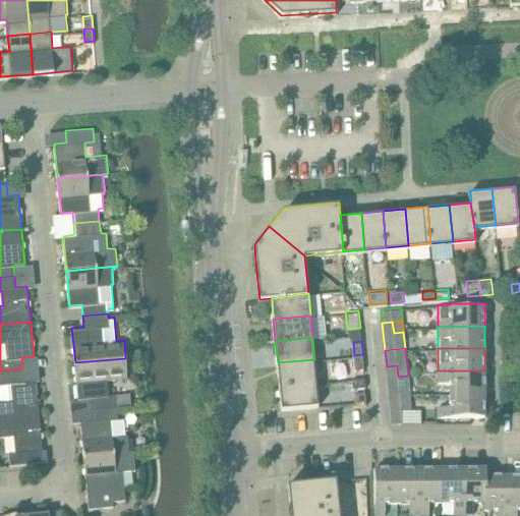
[(355,367),(364,367),(363,354),(354,355),(355,367)]
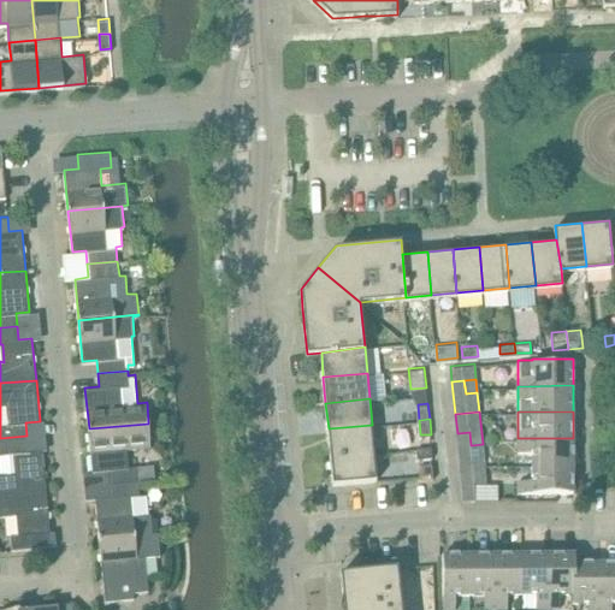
[(148,424),(89,428),(93,471),(107,469),(108,483),(139,479),(137,465),(129,466),(126,446),(151,444),(148,424)]
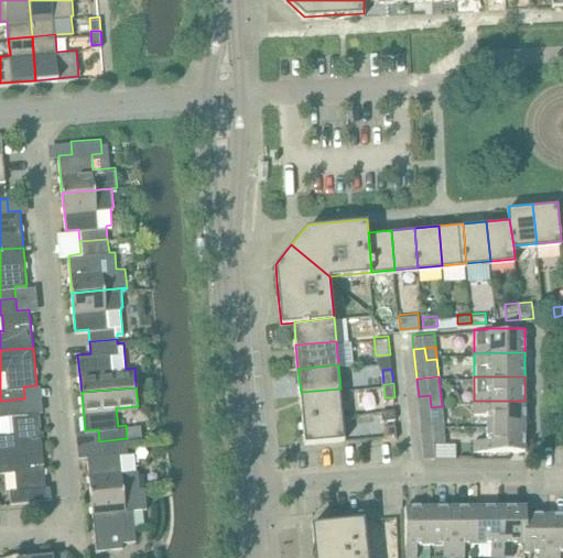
[(301,392),(303,416),(343,412),(340,389),(301,392)]
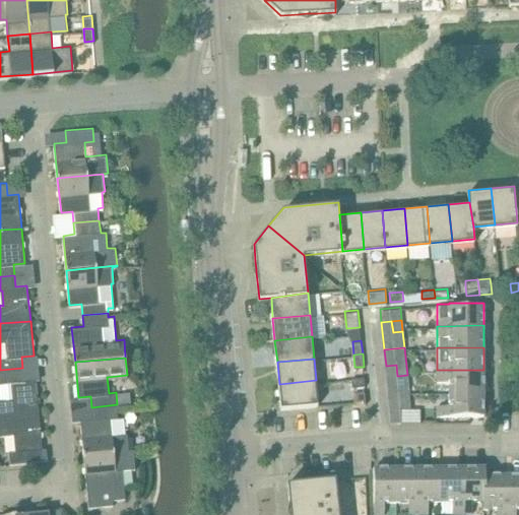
[(386,366),(389,393),(408,390),(407,375),(397,376),(396,365),(386,366)]
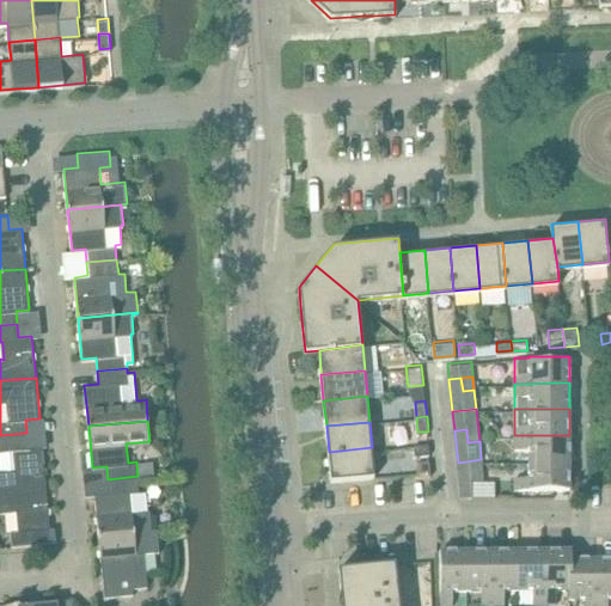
[(0,490),(46,485),(42,445),(28,446),(26,433),(0,435),(0,490)]
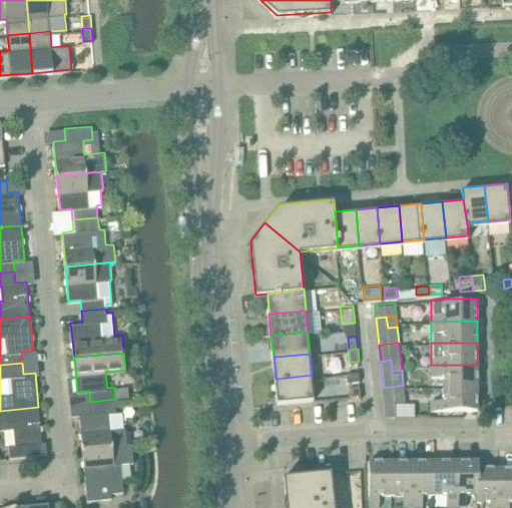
[(477,365),(431,365),(431,375),(443,374),(443,386),(477,386),(477,365)]
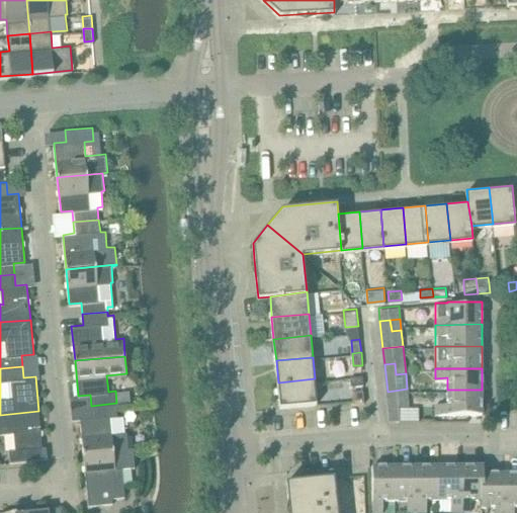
[(351,385),(362,382),(363,382),(363,374),(350,375),(351,385)]
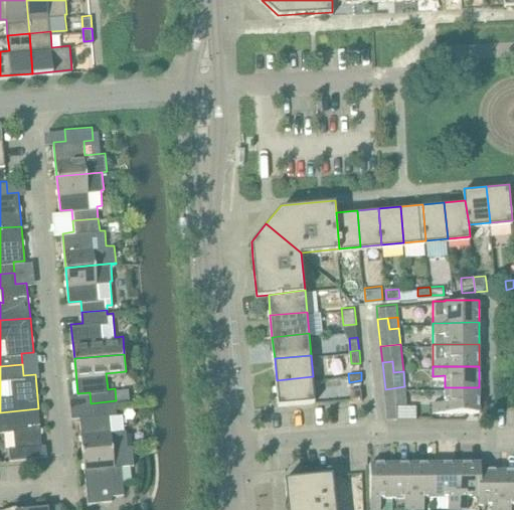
[(313,376),(277,380),(279,402),(315,399),(313,376)]
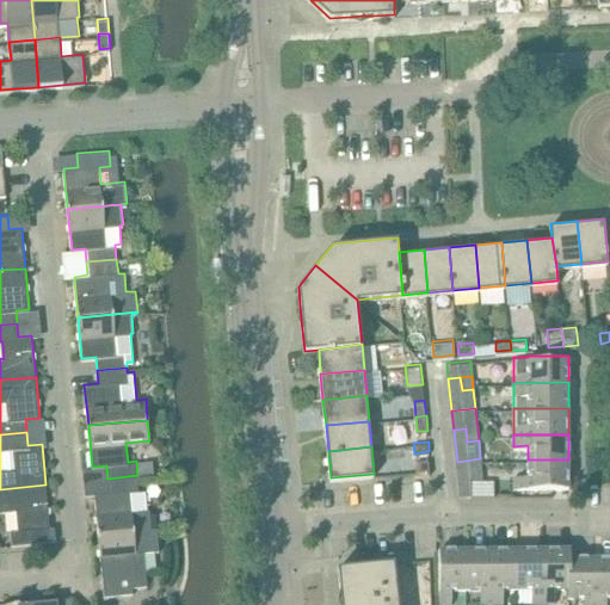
[(482,477),(480,458),(457,462),(460,493),(473,492),(470,479),(482,477)]
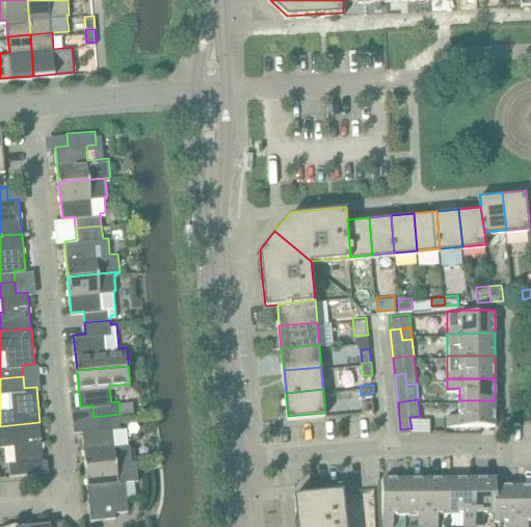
[(362,401),(363,413),(374,412),(373,400),(362,401)]
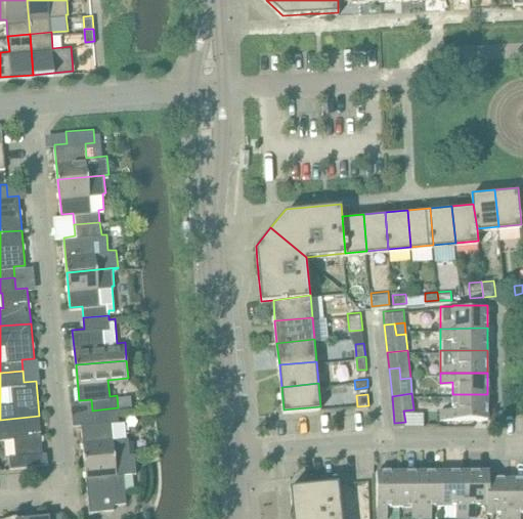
[(453,406),(441,406),(441,418),(487,417),(487,394),(452,394),(453,406)]
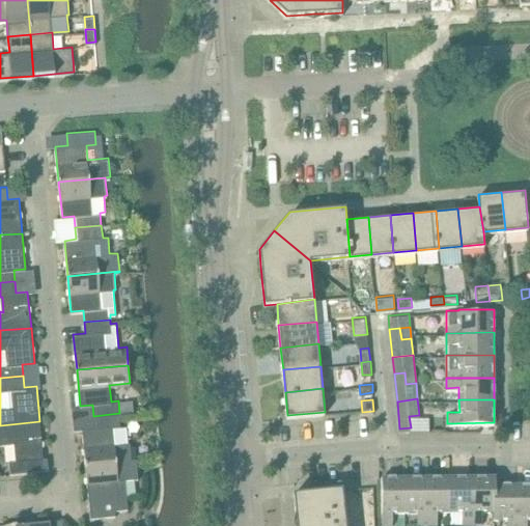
[(94,427),(82,428),(85,464),(137,460),(137,459),(132,459),(130,442),(128,442),(126,425),(120,426),(119,413),(93,416),(94,427)]
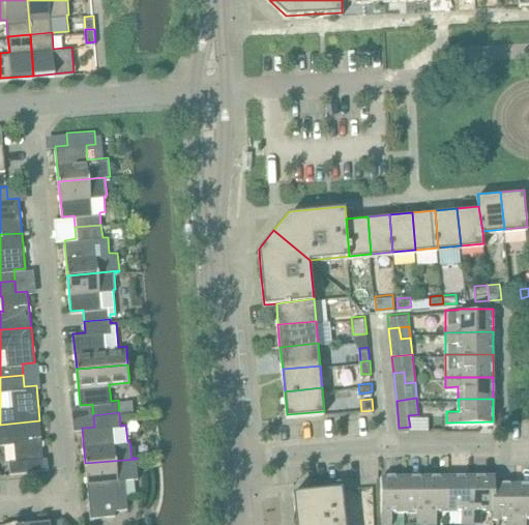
[(39,420),(0,425),(0,442),(15,441),(16,459),(9,459),(10,471),(36,469),(35,457),(42,457),(39,420)]
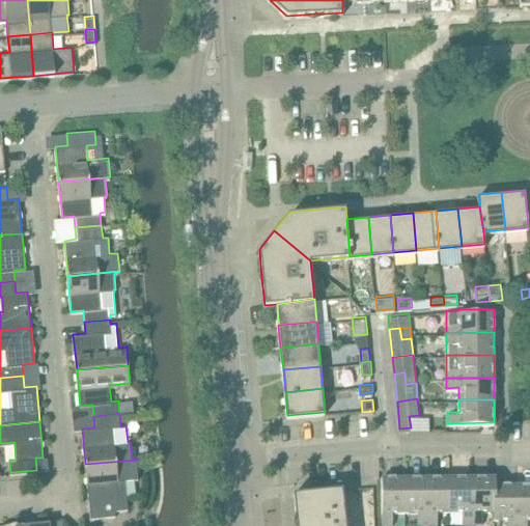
[(137,460),(85,464),(89,499),(90,511),(102,510),(115,509),(115,504),(128,502),(127,490),(126,490),(124,473),(138,472),(137,460)]
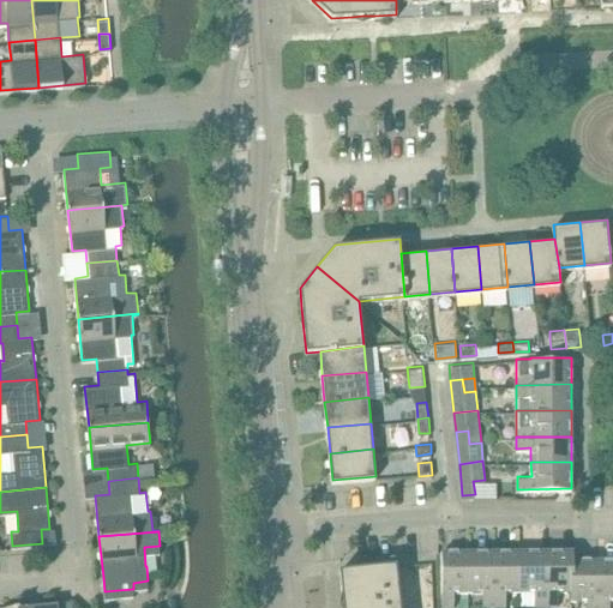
[(571,599),(572,599),(572,548),(546,549),(546,603),(558,603),(558,589),(571,589),(571,599)]
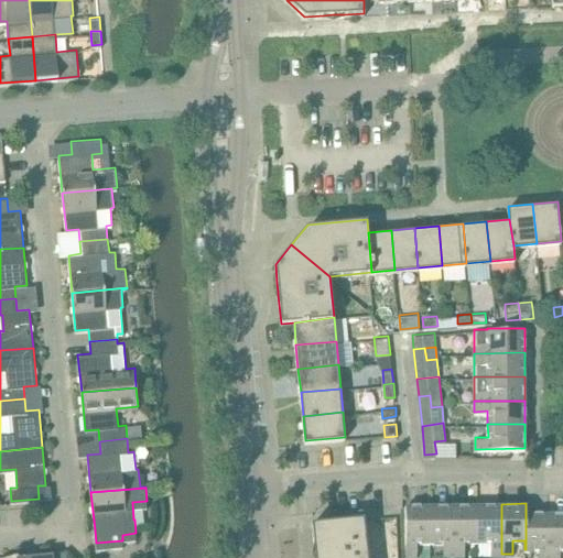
[(527,503),(526,503),(526,549),(539,549),(539,557),(549,557),(549,512),(527,513),(527,503)]
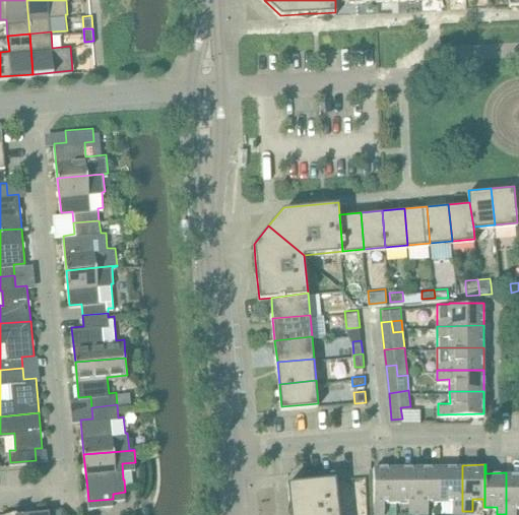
[(397,500),(396,465),(374,465),(374,512),(385,512),(384,500),(397,500)]
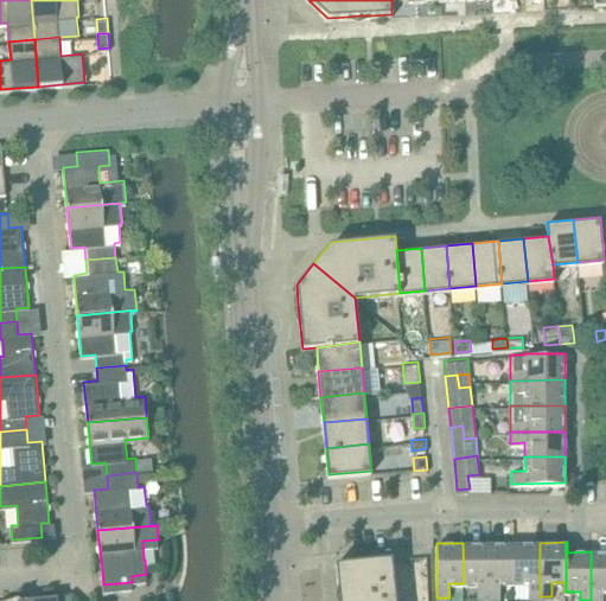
[(489,543),(463,543),(464,583),(478,583),(478,598),(489,598),(489,543)]
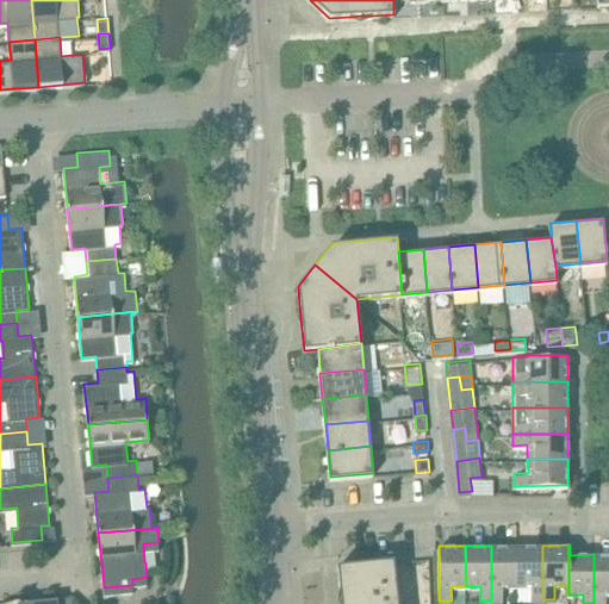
[(516,546),(491,546),(491,601),(503,601),(503,585),(517,585),(516,546)]
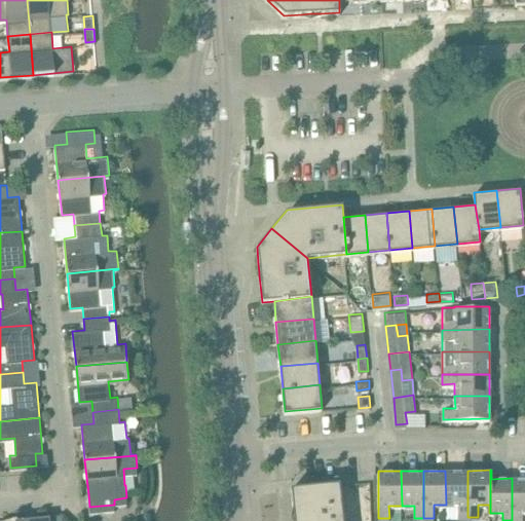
[(467,471),(445,471),(446,505),(446,517),(458,517),(467,517),(467,471)]
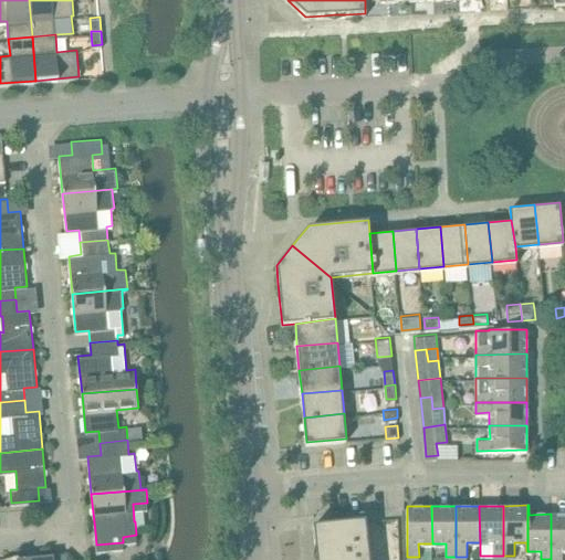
[(564,514),(551,514),(551,559),(562,559),(562,551),(564,550),(564,514)]
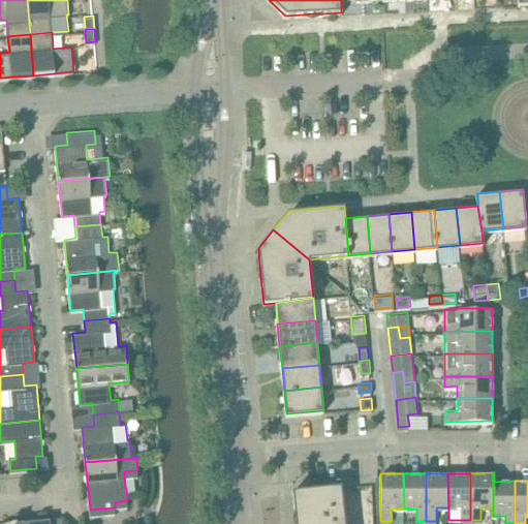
[(345,523),(341,486),(292,490),(294,509),(294,518),(296,520),(296,523),(345,523)]
